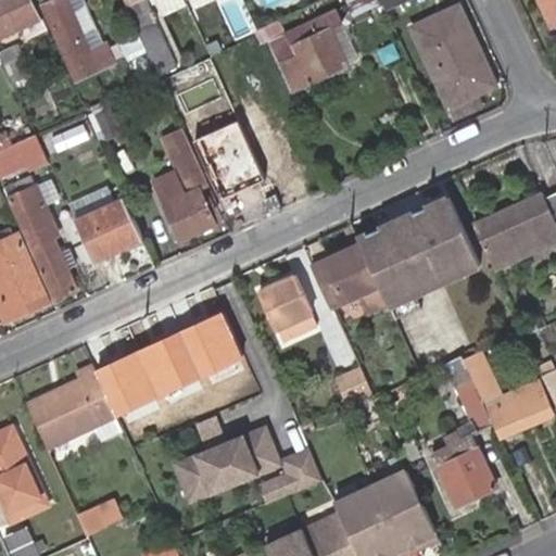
[(0,0),(0,36),(37,19),(28,0),(0,0)]
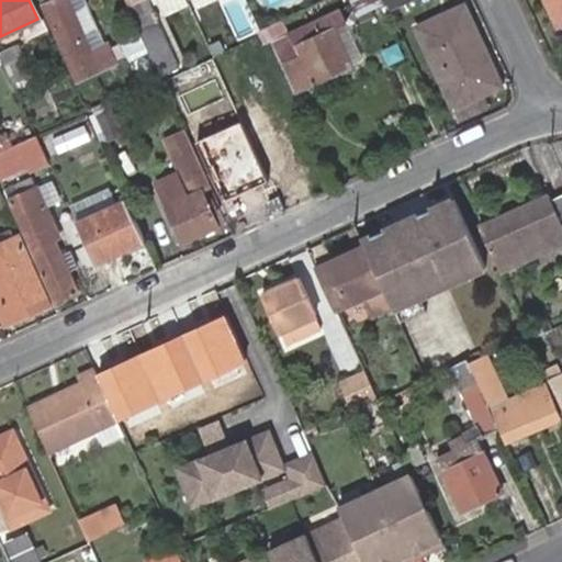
[(82,33),(77,19),(68,1),(68,0),(40,0),(77,77),(116,58),(109,43),(101,46),(91,51),(82,33)]
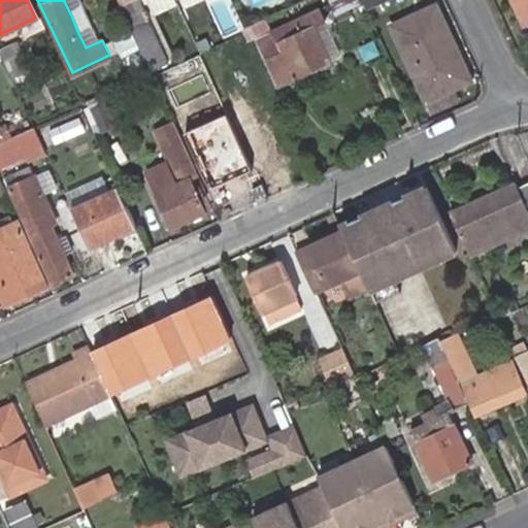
[(66,0),(64,1),(72,18),(81,12),(75,0),(66,0)]
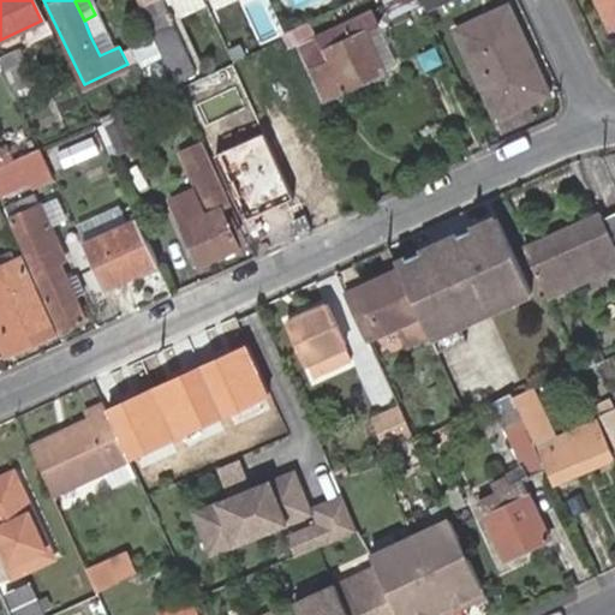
[(161,0),(138,0),(141,4),(144,10),(156,37),(173,73),(191,64),(172,23),(171,22),(162,3),(161,0)]
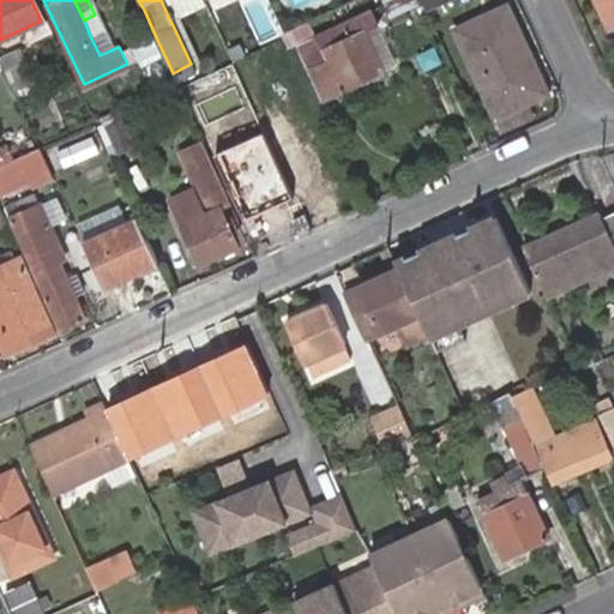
[(206,7),(202,0),(161,0),(162,2),(170,22),(172,23),(181,19),(206,7)]
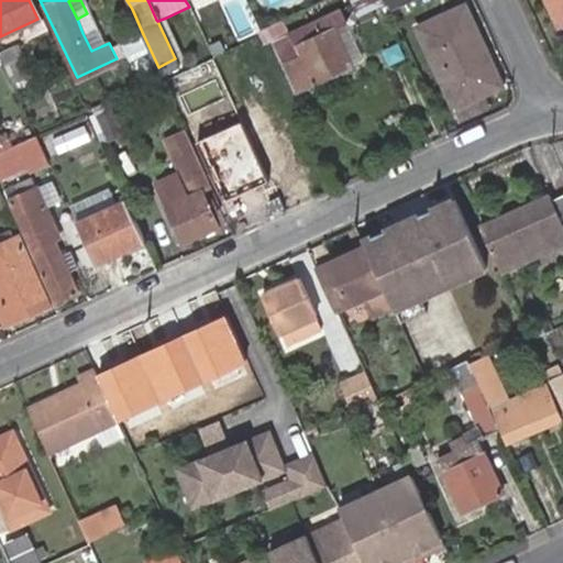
[(351,0),(360,17),(389,3),(387,0),(351,0)]
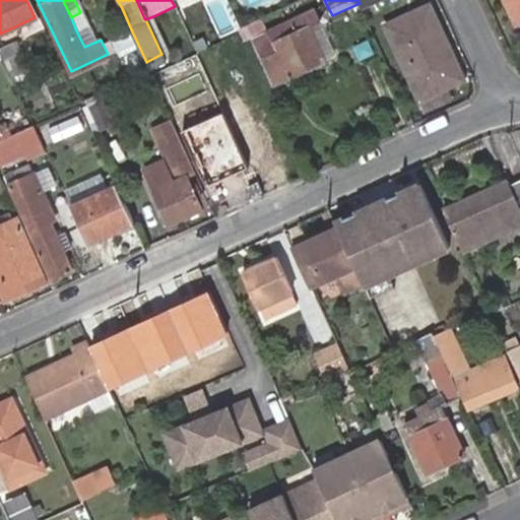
[(519,0),(506,0),(516,21),(519,18),(519,0)]
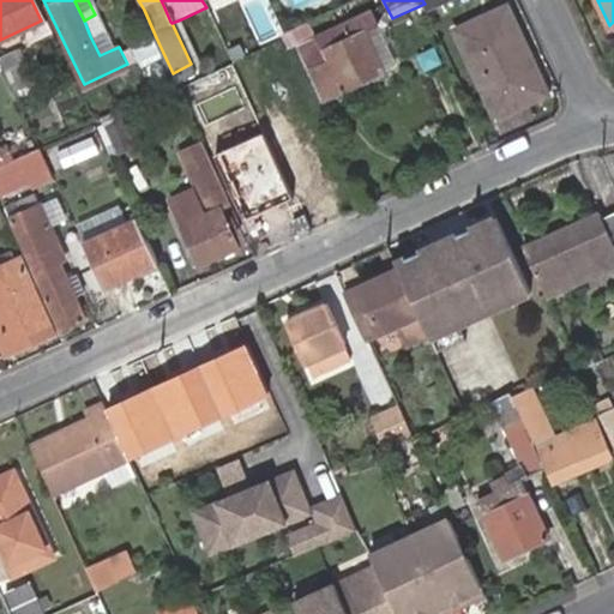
[(498,118),(527,102),(548,92),(507,5),(456,29),(498,118)]
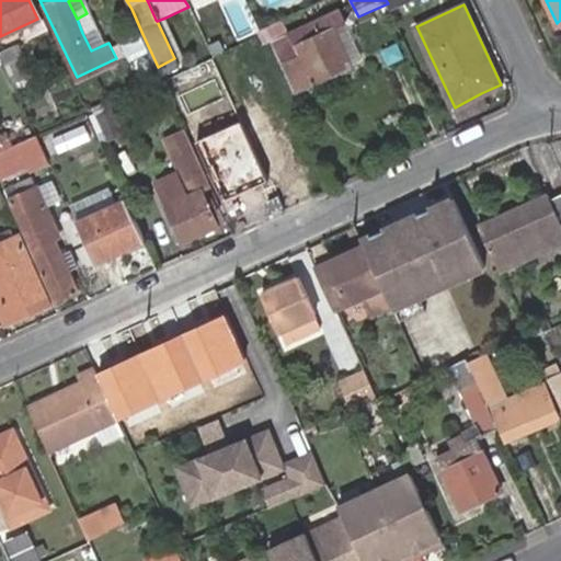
[(87,13),(77,19),(82,33),(93,27),(87,13)]
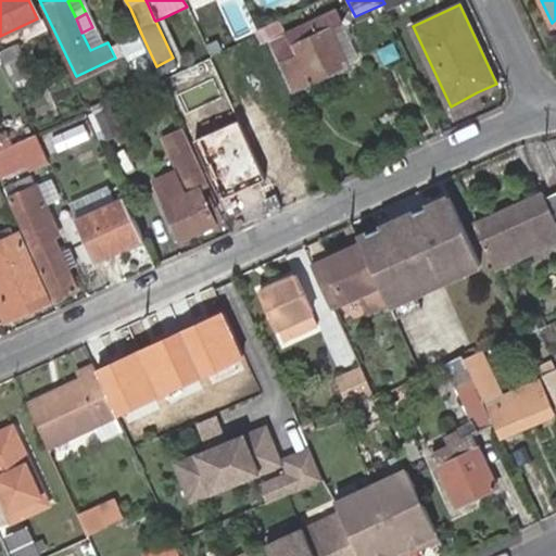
[(293,89),(345,66),(329,30),(339,26),(333,13),(287,35),(297,54),(281,62),(293,89)]
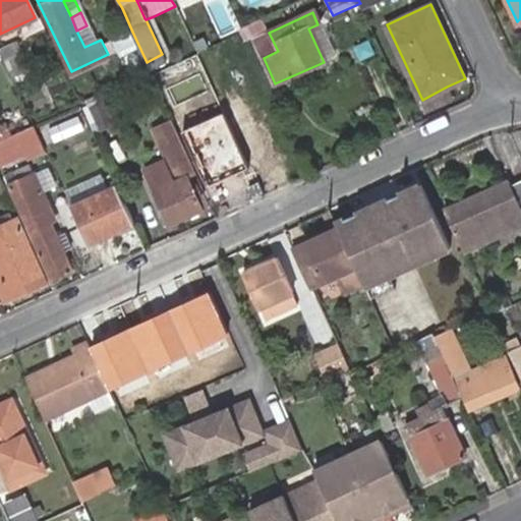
[(169,51),(154,16),(146,19),(162,54),(169,51)]
